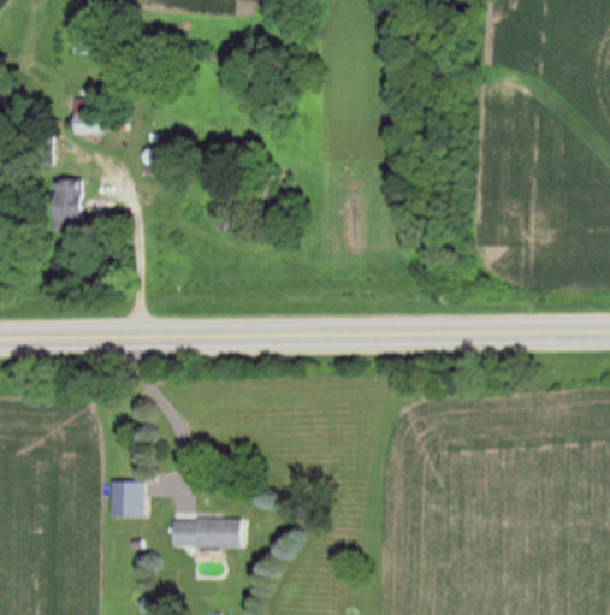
[(73,132),(100,132),(100,122),(96,122),(96,99),(73,99),(73,132)]
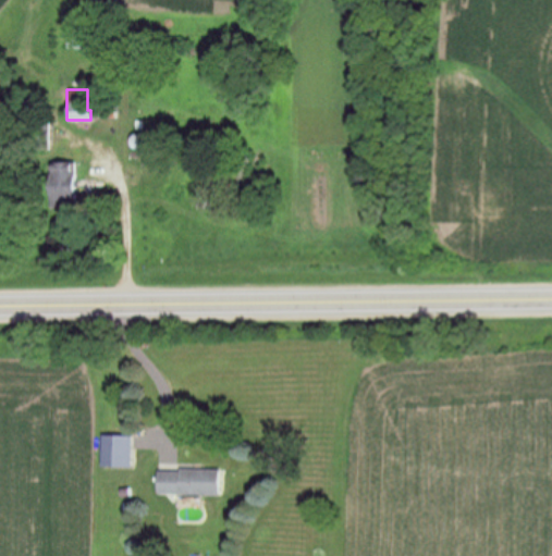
[(142,145),(138,134),(127,136),(131,148),(142,145)]
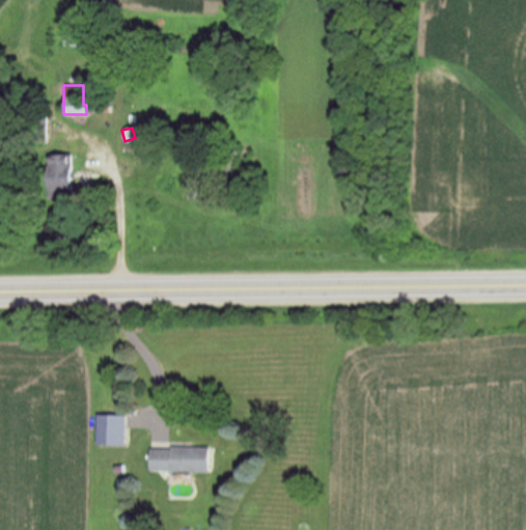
[(70,157),(47,157),(47,196),(70,196),(70,157)]
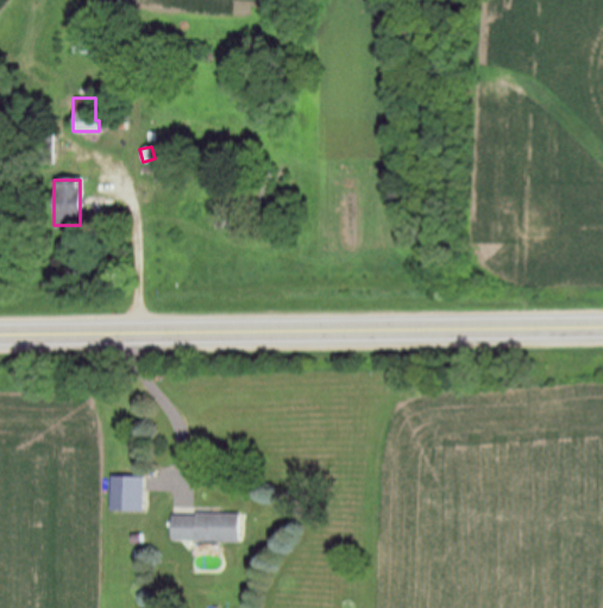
[(142,509),(142,477),(110,477),(110,509),(142,509)]
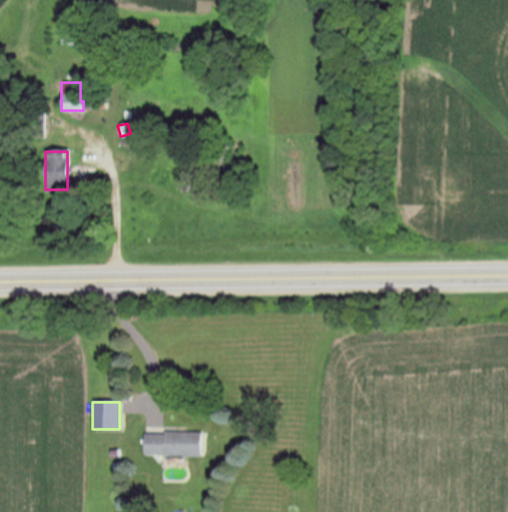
[(199,455),(199,432),(143,432),(143,455),(199,455)]
